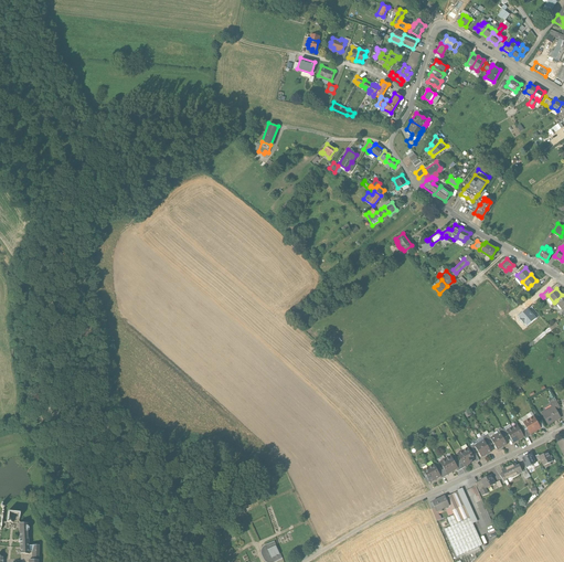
[(534,318),(525,307),(518,315),(520,317),(519,318),(523,324),(524,322),(525,325),(534,318)]
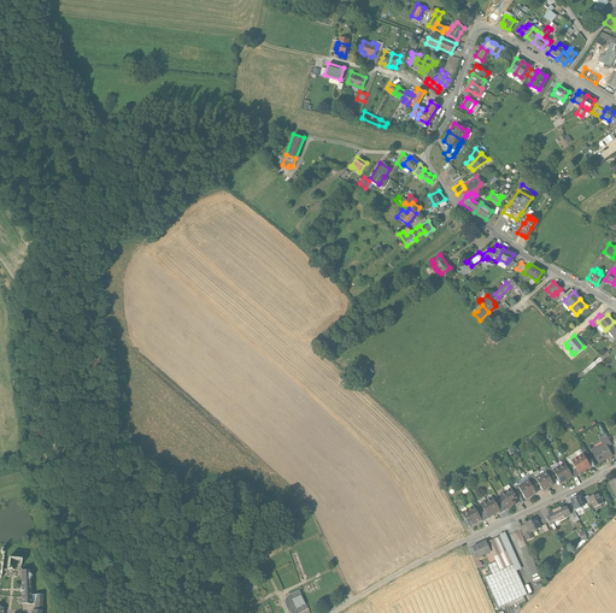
[(606,349),(599,355),(602,360),(609,354),(606,349)]
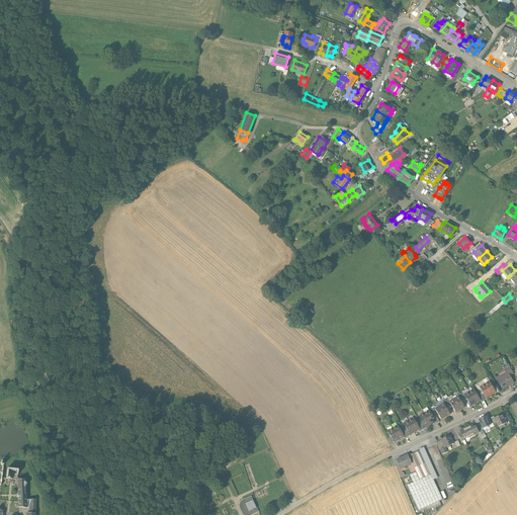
[(507,371),(509,373),(512,371),(507,363),(502,365),(506,372),(507,371)]
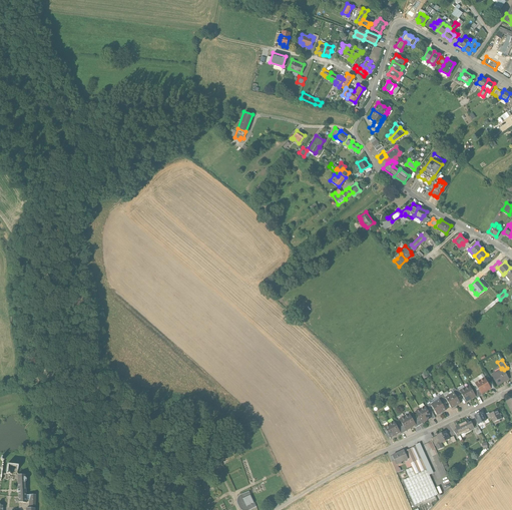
[(504,370),(502,368),(501,369),(491,374),(496,384),(508,378),(504,370)]
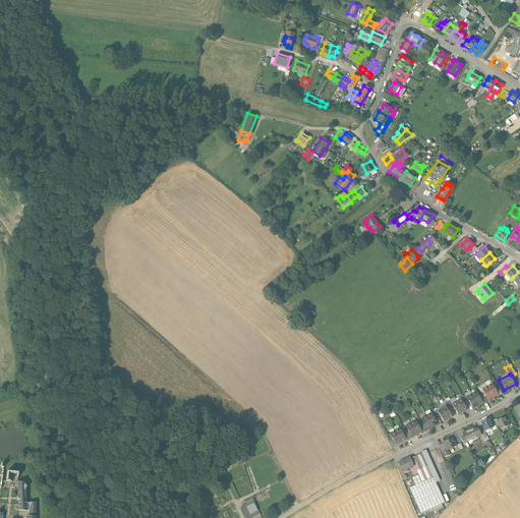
[(486,385),(494,396),(498,393),(496,389),(492,383),(486,385)]
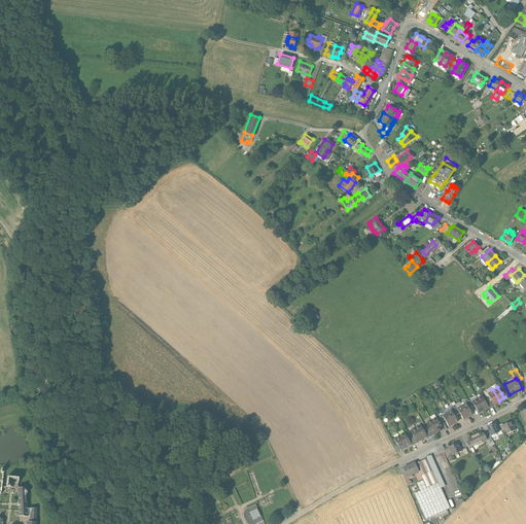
[(494,404),(499,400),(492,389),(487,392),(491,398),(494,404)]
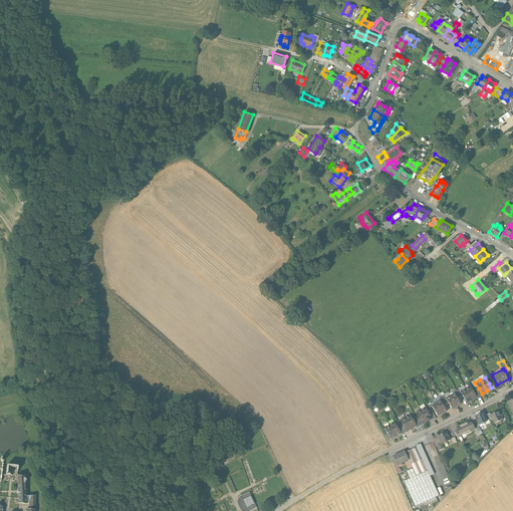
[(465,388),(471,399),(476,396),(474,392),(470,385),(465,388)]
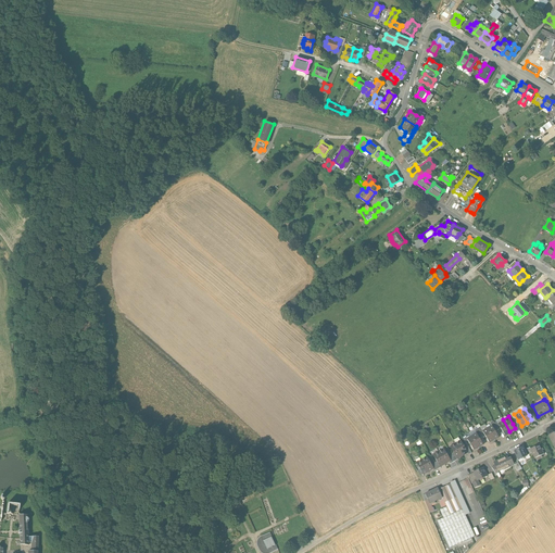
[(503,419),(497,423),(500,427),(504,435),(509,431),(503,419)]
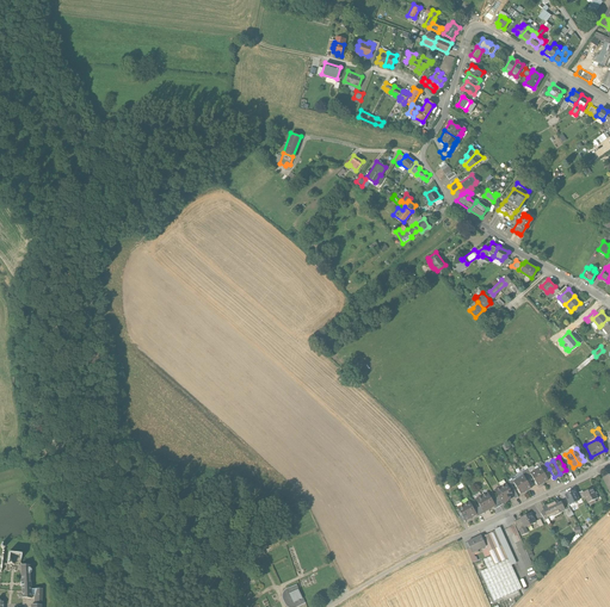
[(535,469),(542,482),(547,478),(543,472),(540,466),(535,469)]
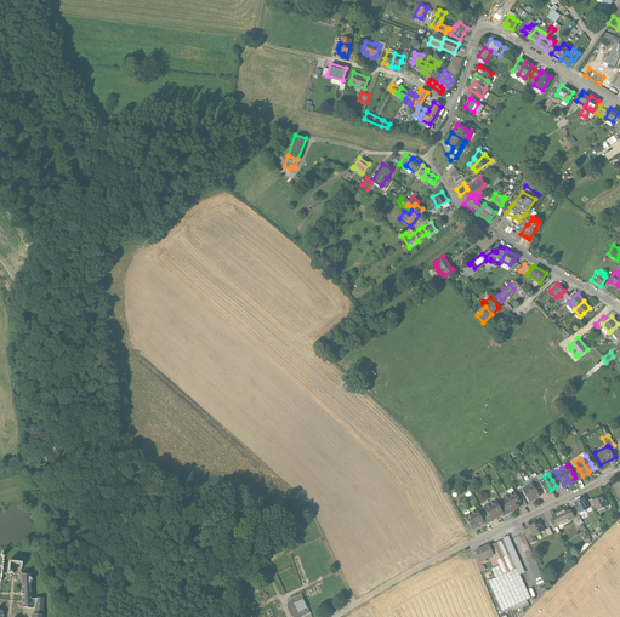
[(539,480),(541,485),(546,492),(551,490),(544,476),(539,480)]
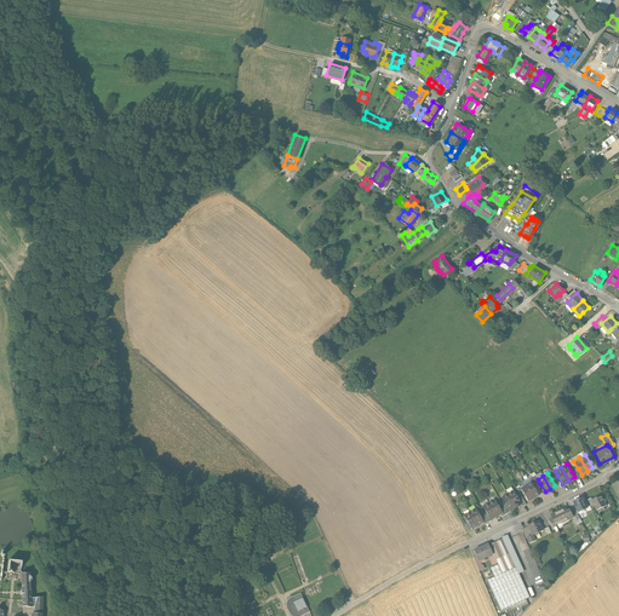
[(531,482),(526,484),(533,498),(538,494),(534,488),(531,482)]
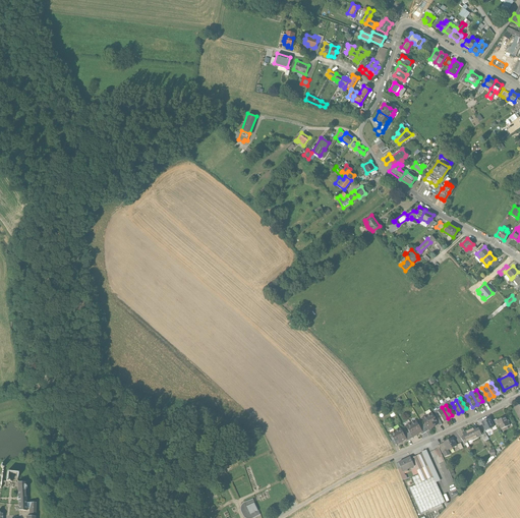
[(440,414),(443,420),(448,418),(442,407),(437,410),(440,414)]
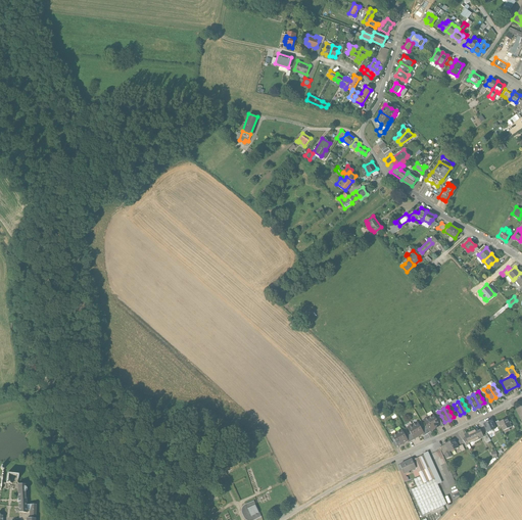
[(427,416),(434,427),(438,424),(439,424),(436,420),(432,413),(427,416)]
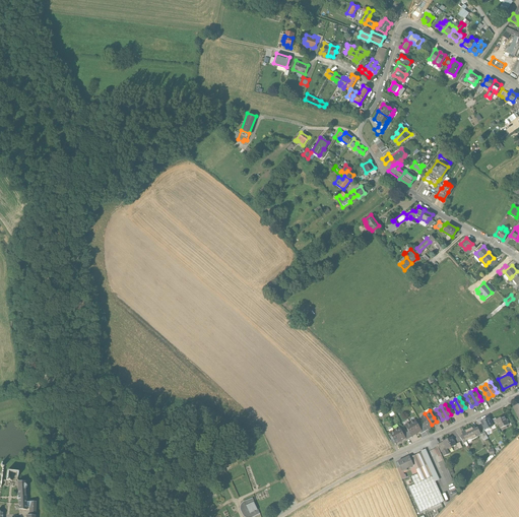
[(427,428),(432,425),(425,413),(420,416),(424,423),(427,428)]
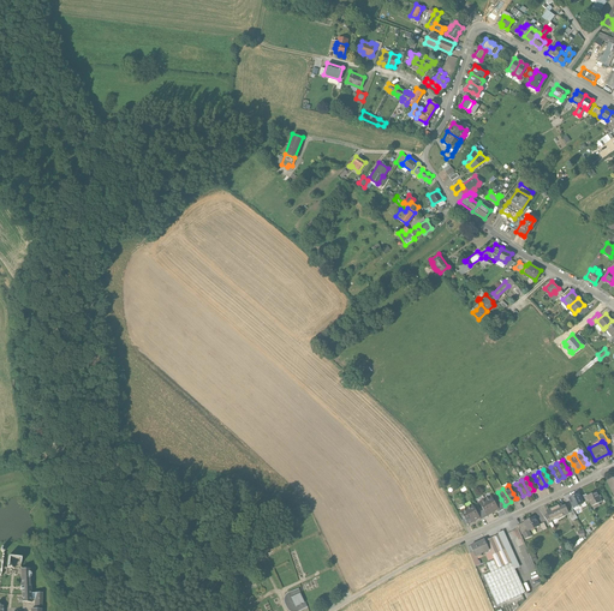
[(596,490),(586,495),(588,498),(591,504),(601,501),(596,490)]
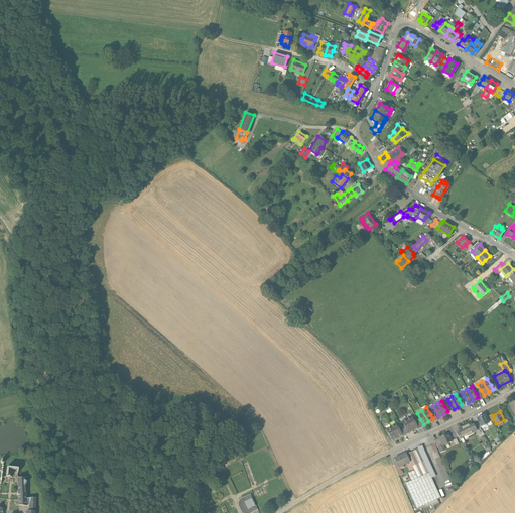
[(484,413),(477,416),(482,428),(485,426),(483,423),(487,422),(484,413)]
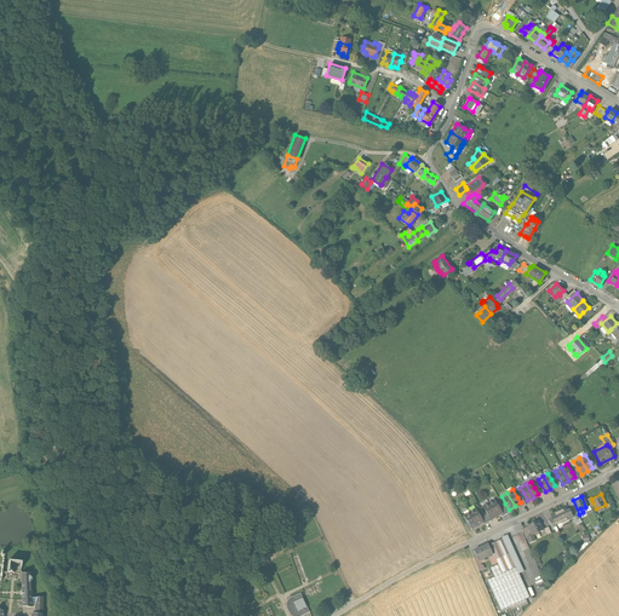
[(488,502),(496,514),(502,512),(502,511),(499,507),(494,499),(488,502)]
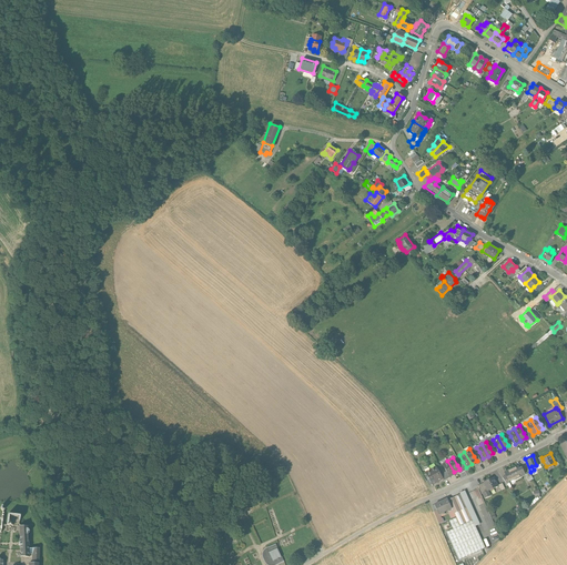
[(448,475),(449,475),(454,472),(447,461),(442,463),(446,471),(448,475)]
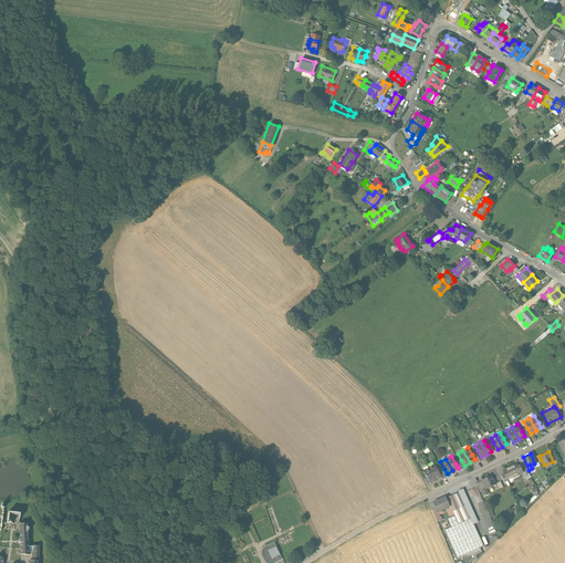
[(503,473),(506,479),(520,472),(520,471),(522,470),(519,465),(516,466),(515,462),(502,469),(503,473)]
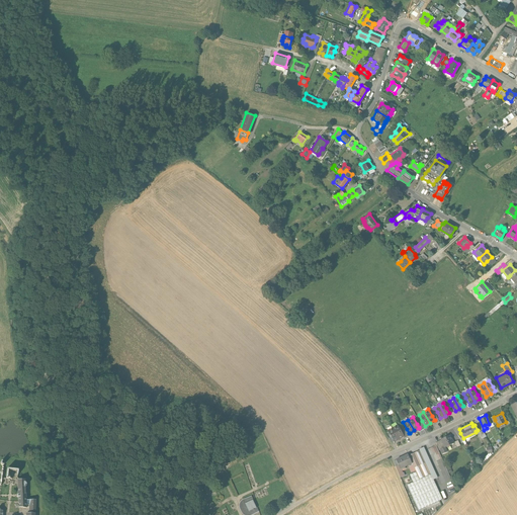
[(393,427),(399,438),(403,435),(404,435),(402,431),(397,424),(393,427)]
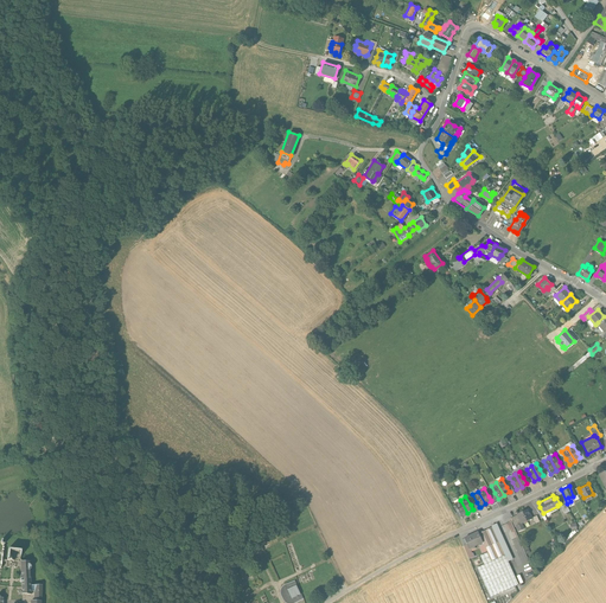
[(458,511),(461,517),(461,515),(467,513),(460,500),(454,504),(458,511)]
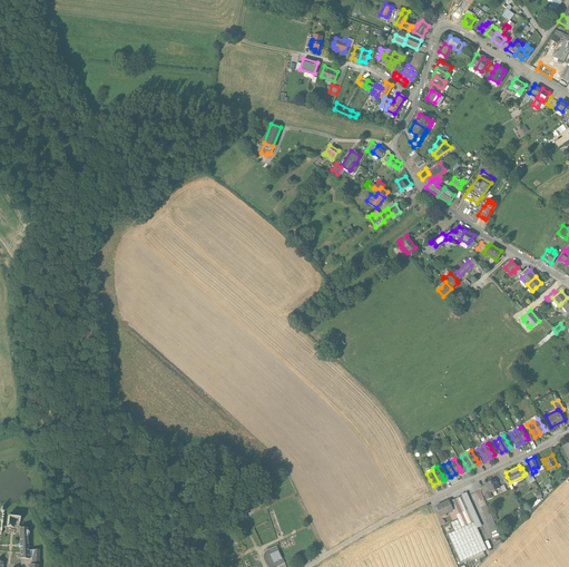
[(489,491),(499,487),(494,478),(484,482),(489,491)]
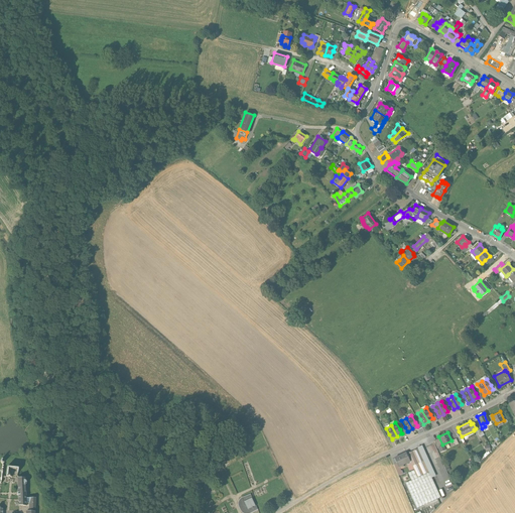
[(436,446),(438,446),(442,444),(438,436),(433,439),(436,446)]
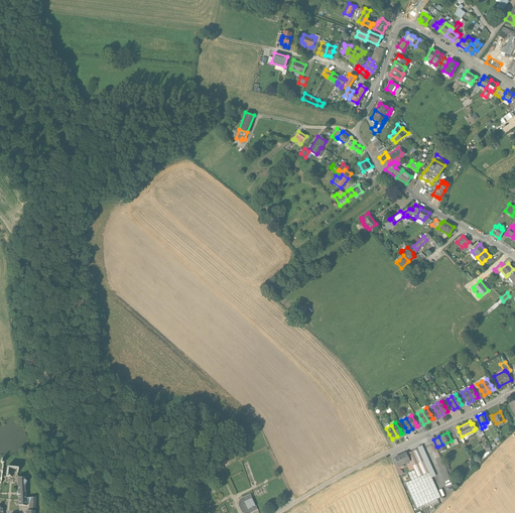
[(483,444),(486,452),(491,450),(488,442),(483,444)]
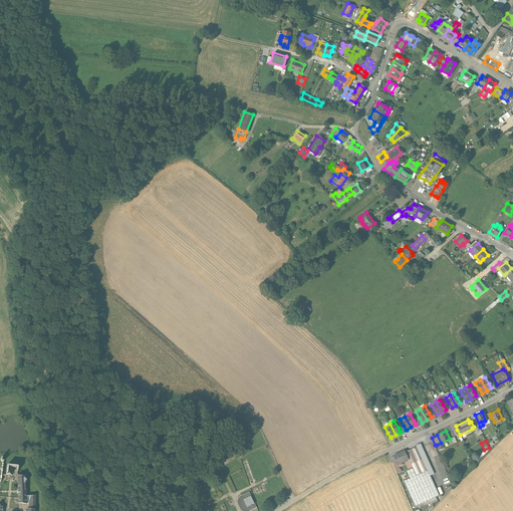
[(420,443),(416,445),(416,447),(405,452),(408,459),(408,461),(406,462),(408,467),(412,466),(412,467),(406,470),(409,477),(403,480),(415,505),(439,494),(430,475),(433,473),(420,443)]
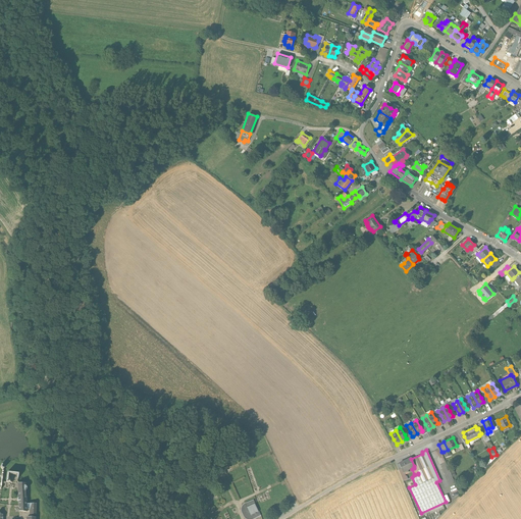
[(414,466),(411,459),(410,457),(398,463),(401,468),(403,473),(407,471),(407,469),(414,466)]
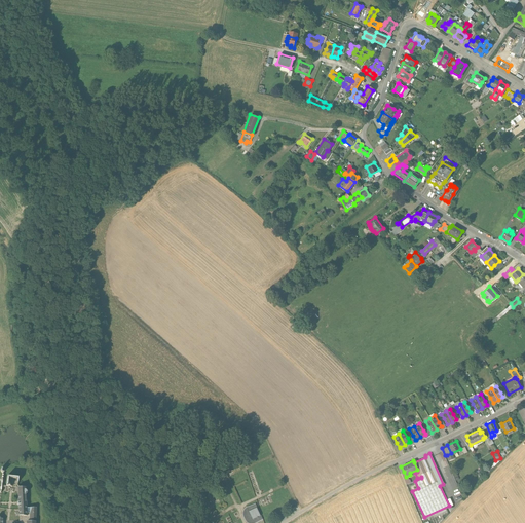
[(8,474),(7,484),(12,485),(12,481),(20,482),(21,475),(8,474)]
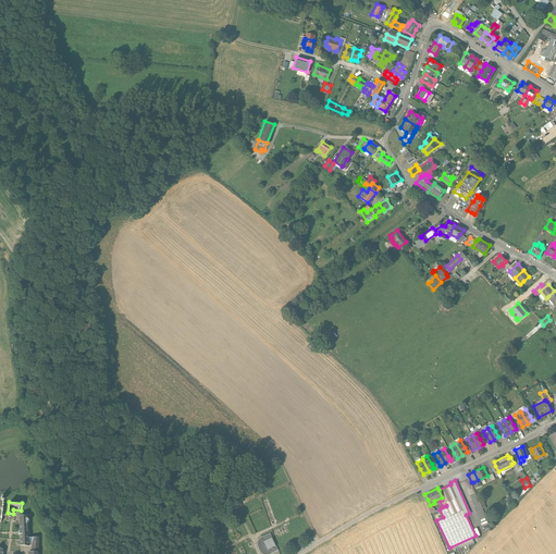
[(27,534),(25,521),(26,520),(27,519),(27,518),(26,517),(26,516),(25,516),(25,514),(17,514),(19,528),(17,528),(16,529),(16,530),(16,531),(17,532),(19,532),(20,543),(27,543),(27,542),(27,534)]
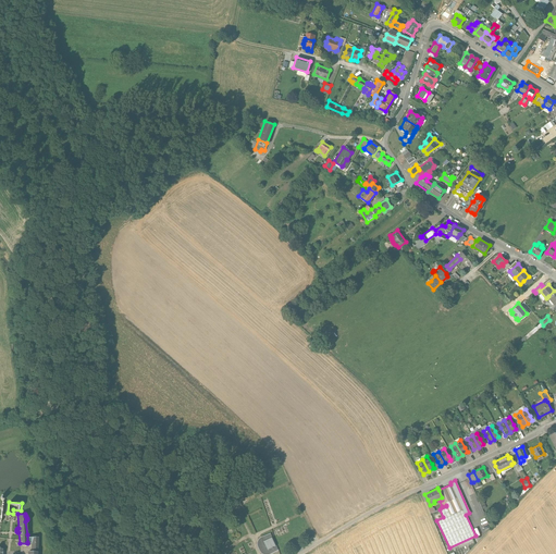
[(269,552),(278,549),(270,532),(261,537),(258,539),(257,541),(257,544),(257,548),(258,549),(259,551),(261,552),(263,553),(266,553),(269,552)]
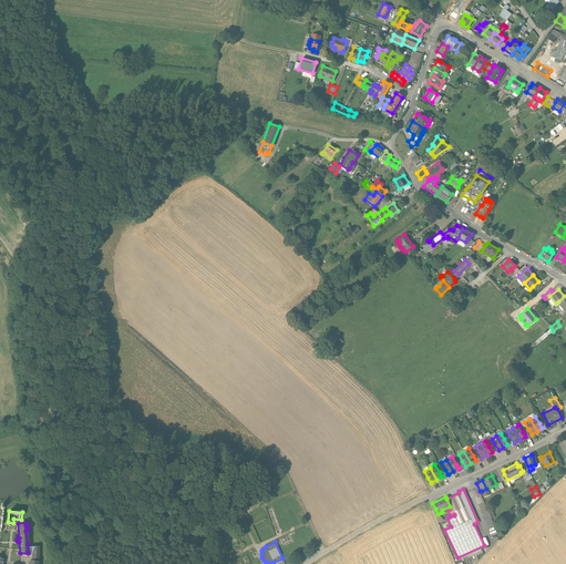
[(28,559),(27,563),(37,563),(38,551),(37,544),(31,544),(31,552),(31,559),(28,559)]
